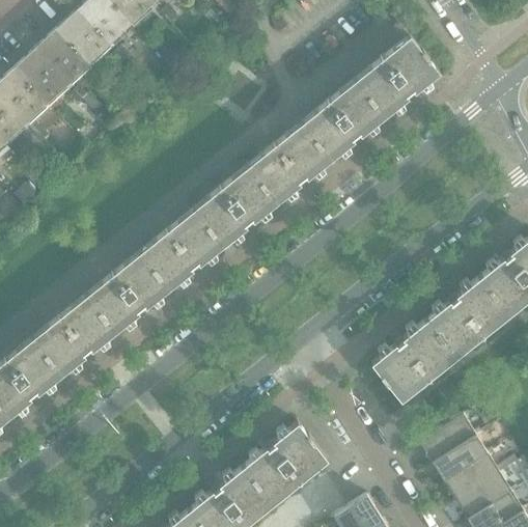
[(91,64),(134,24),(110,0),(91,0),(59,31),(91,64)]
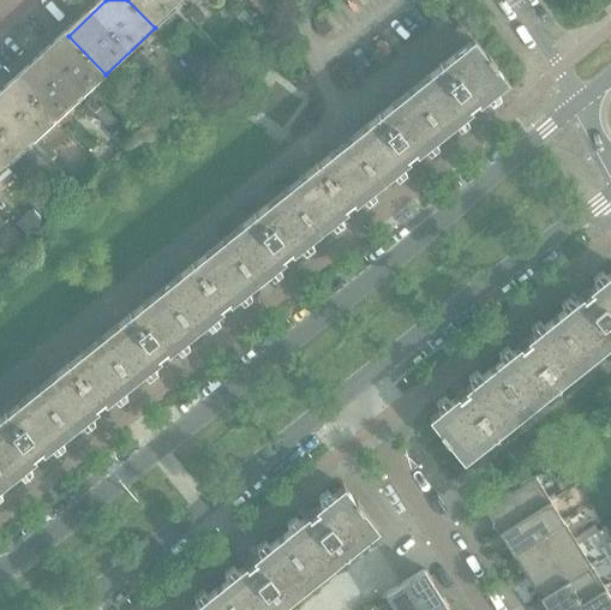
[(127,0),(155,28),(184,0),(127,0)]
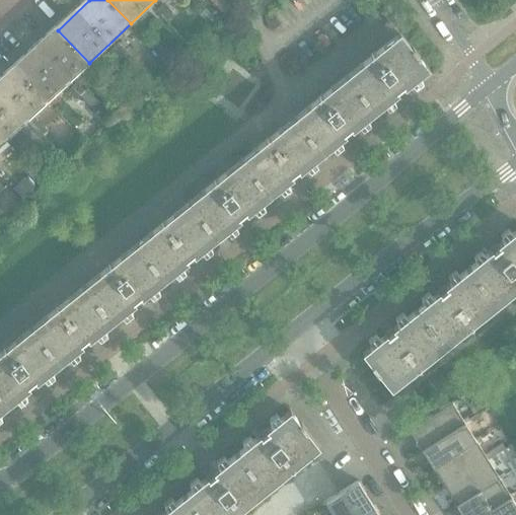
[(176,18),(166,7),(159,14),(170,25),(176,18)]
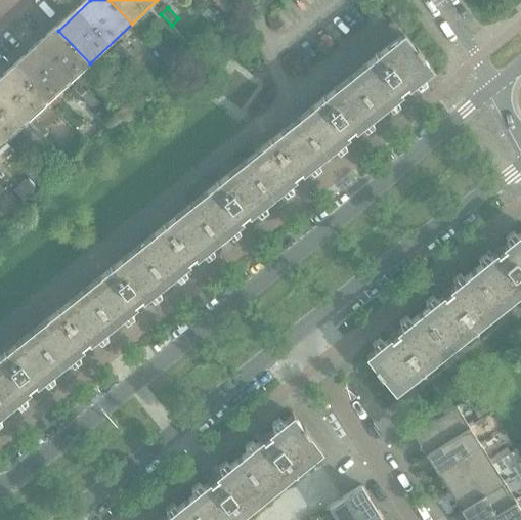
[(82,87),(96,74),(89,67),(91,65),(90,63),(58,31),(16,69),(49,104),(75,80),(82,87)]
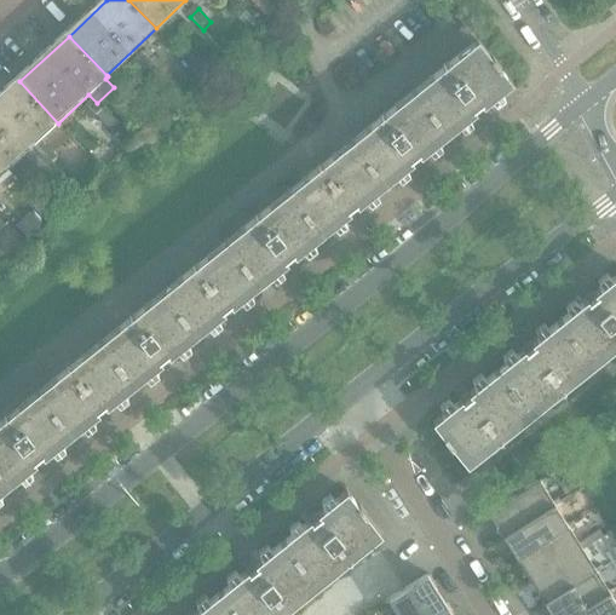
[(502,97),(514,87),(502,73),(504,72),(495,61),(494,62),(479,44),(416,95),(450,138),(461,130),(478,116),(477,115),(485,109),(485,110),(494,104),(502,97)]
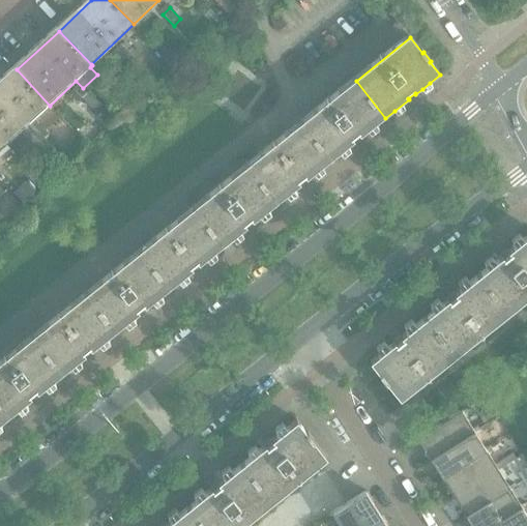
[(133,58),(123,48),(119,52),(128,62),(133,58)]
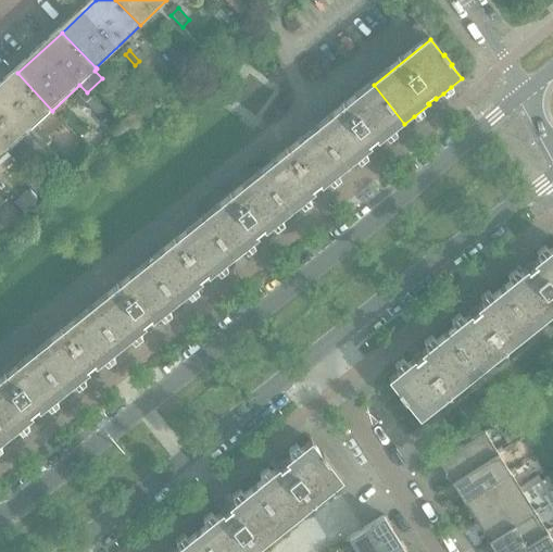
[(193,64),(184,53),(174,62),(184,73),(193,64)]
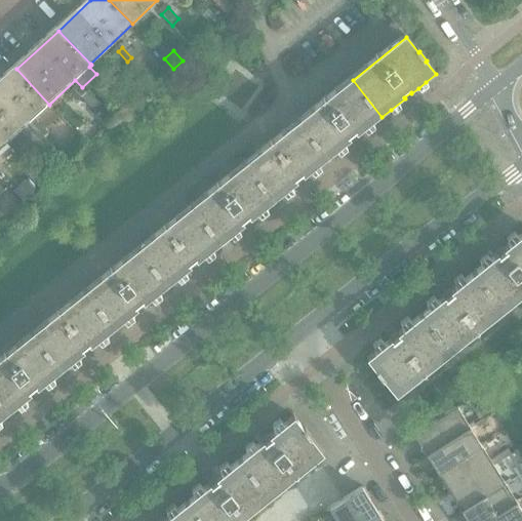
[(127,62),(118,51),(112,56),(121,67),(127,62)]
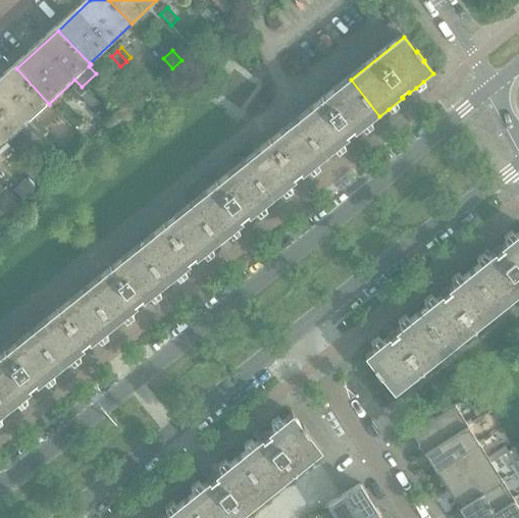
[(41,124),(55,111),(48,104),(49,104),(16,68),(0,84),(0,135),(7,143),(27,124),(44,142),(51,136),(41,124)]
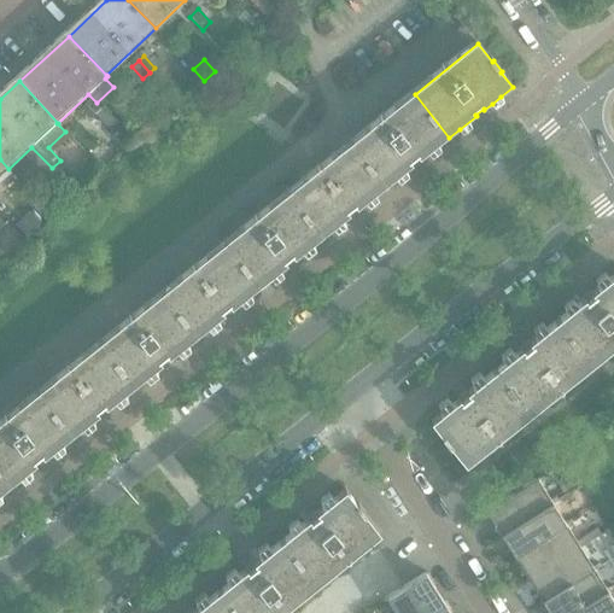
[(430,153),(449,138),(415,94),(352,145),(387,187),(414,165),(413,164),(421,158),(421,159),(430,153)]
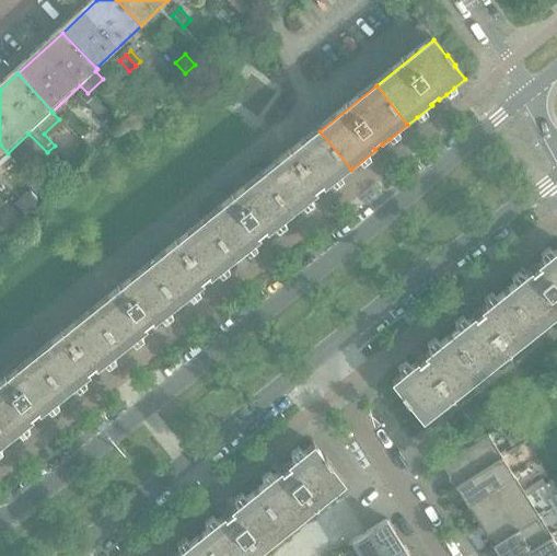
[(111,115),(96,100),(93,103),(85,94),(81,99),(89,107),(102,122),(111,115)]
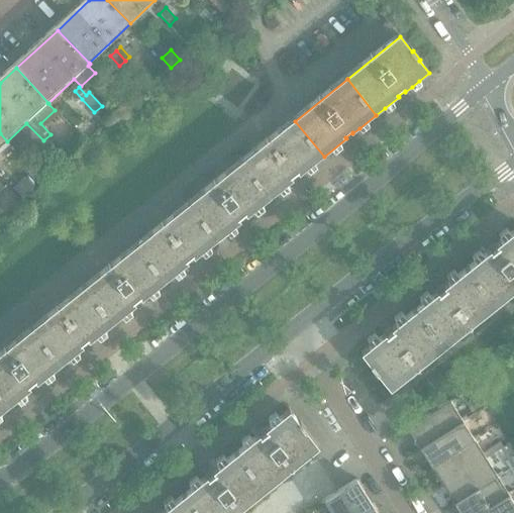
[(82,99),(75,91),(71,94),(78,102),(82,99)]
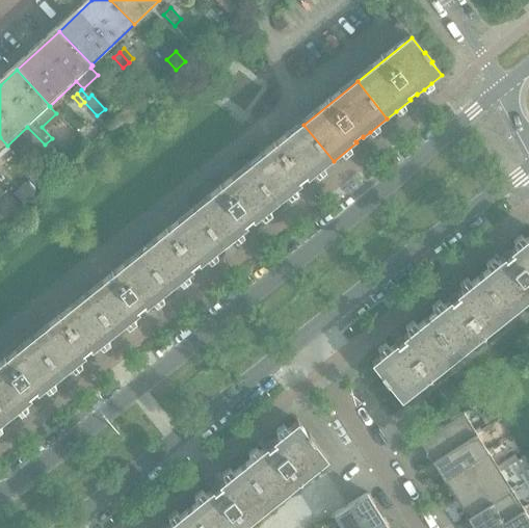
[(310,181),(334,161),(303,125),(263,157),(262,158),(250,167),(249,167),(279,205),(288,198),(302,186),(301,185),(309,180),(310,181)]
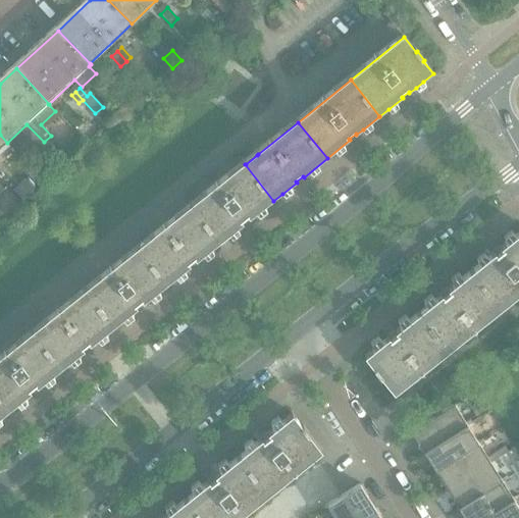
[(0,169),(0,160),(12,150),(6,144),(7,143),(0,135),(0,176),(0,177),(4,174),(0,169)]
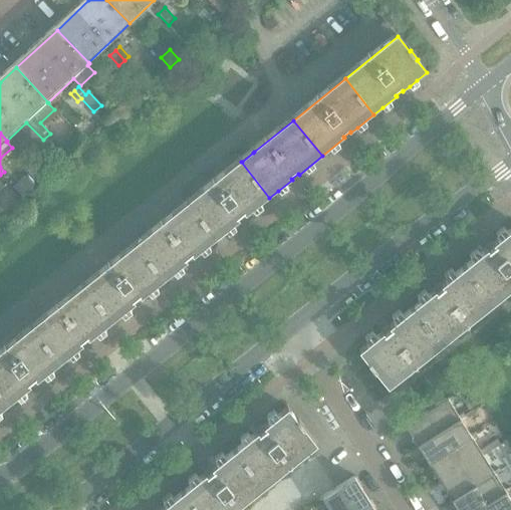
[(75,156),(68,149),(60,156),(68,163),(75,156)]
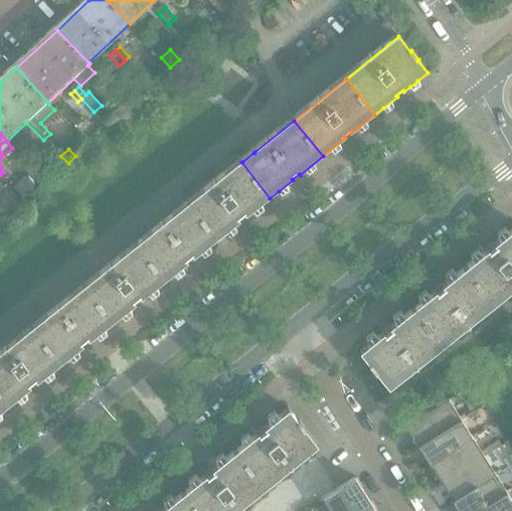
[(247,216),(270,198),(241,162),(241,163),(230,172),(229,172),(202,193),(201,194),(202,195),(190,204),(218,239),(226,232),(234,226),(240,221),(239,220),(246,215),(247,216)]
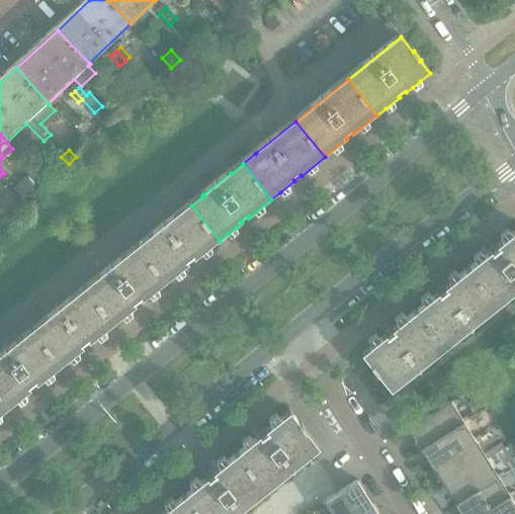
[(25,202),(36,191),(27,181),(15,192),(25,202)]
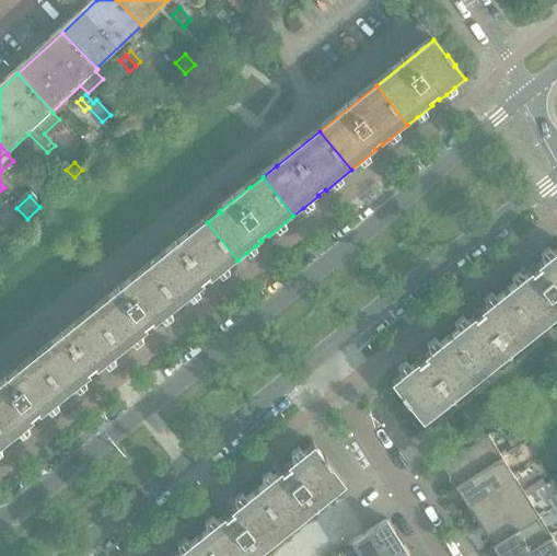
[(238,261),(207,222),(207,221),(149,267),(180,307),(205,287),(205,286),(211,279),(212,280),(228,268),(238,261)]
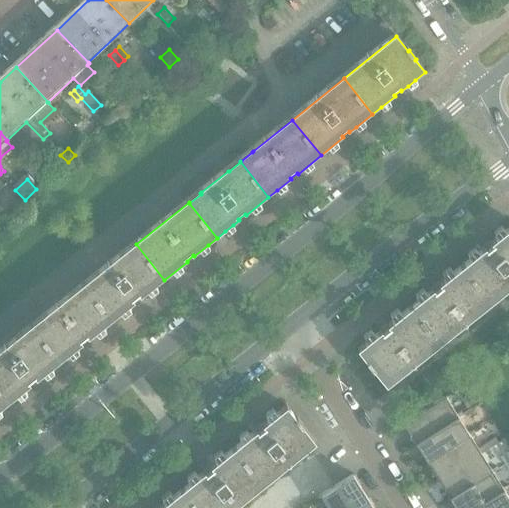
[(493,304),(508,291),(508,231),(464,268),(493,304)]
